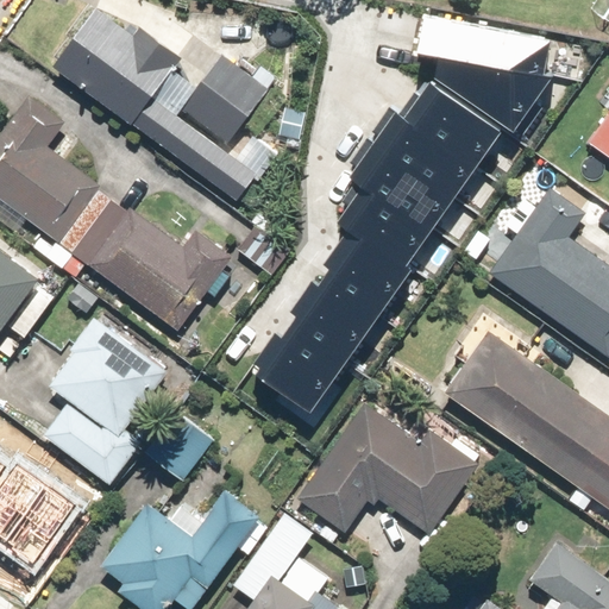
[(137,37),(89,4),(44,66),(237,203),(256,179),(261,182),(278,156),(240,129),(268,92),(155,12),(137,37)]
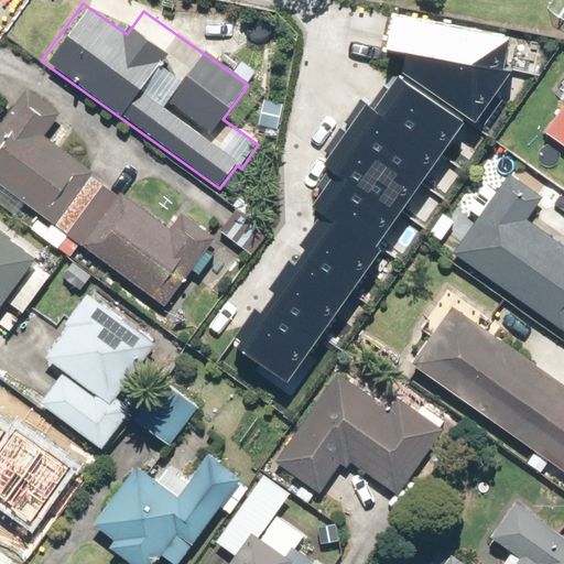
[(392,38),(412,42),(509,62),(513,31),(398,7),(392,38)]
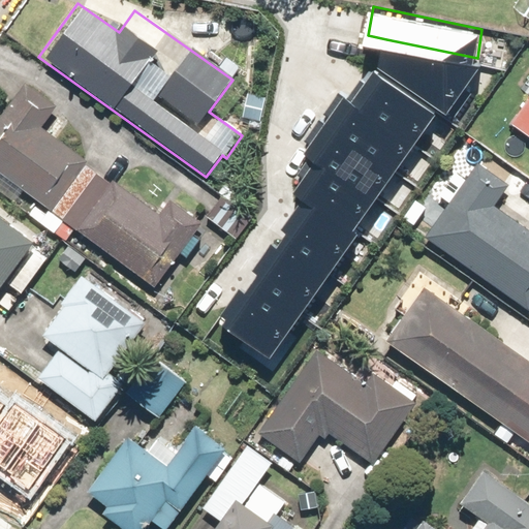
[(386,39),(383,58),(455,112),(473,87),(466,81),(483,59),(477,58),(386,39)]
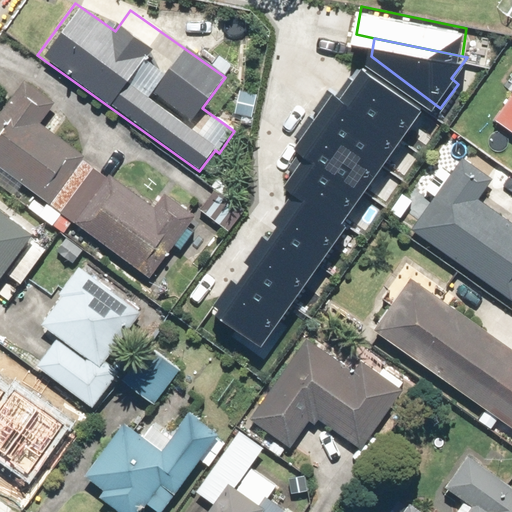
[(339,224),(425,114),(368,70),(297,161),(308,169),(203,302),(257,344),(347,230),(339,224)]
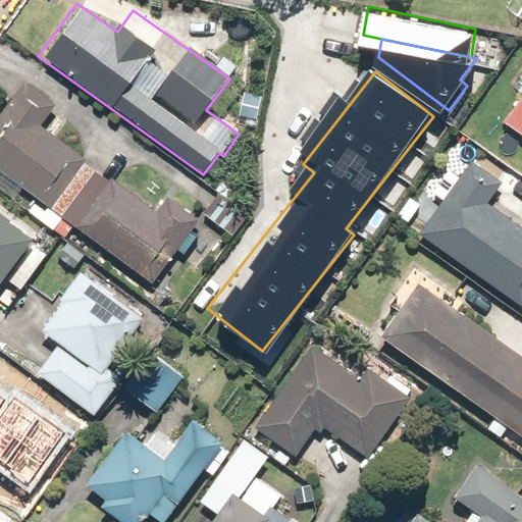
[(0,171),(49,211),(89,161),(44,124),(57,107),(24,81),(0,110),(0,171)]
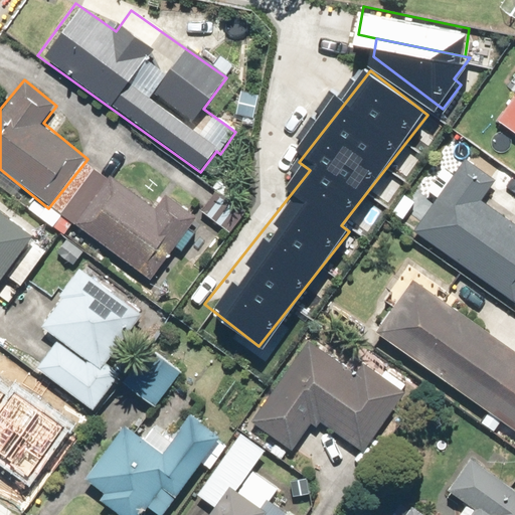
[(514,95),(496,122),(514,135),(514,95)]
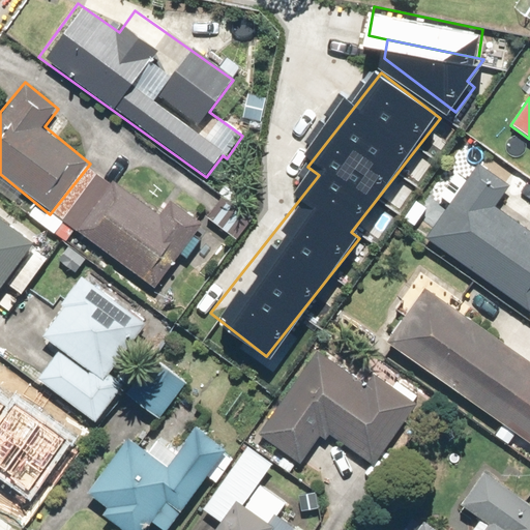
[(507,184),(477,164),(425,239),(529,311),(529,232),(492,206),(507,184)]
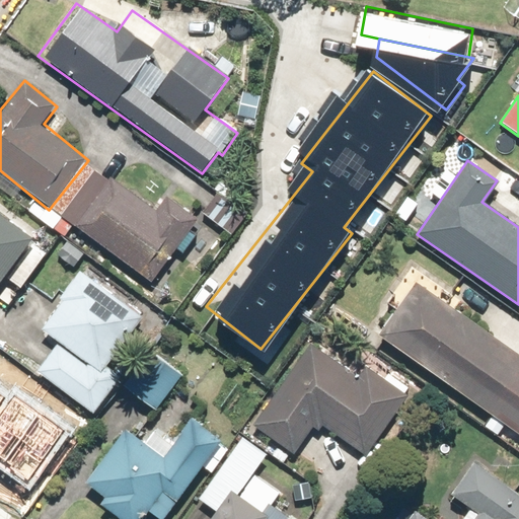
[(106,181),(93,171),(60,218),(150,282),(174,247),(182,253),(197,234),(189,228),(196,218),(167,198),(158,212),(109,177),(106,181)]
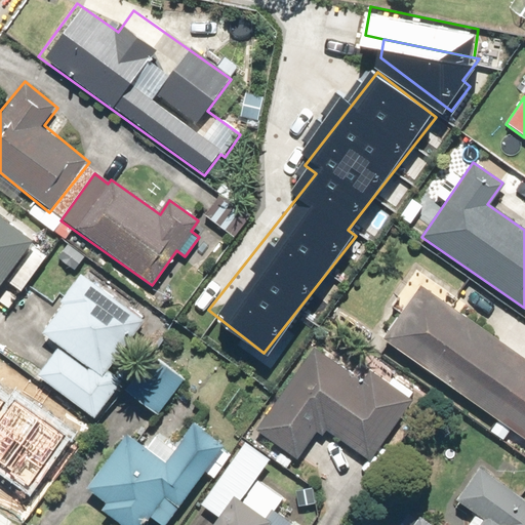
[(217,193),(219,195),(203,215),(232,237),(250,213),(234,201),(240,193),(226,182),(217,193)]
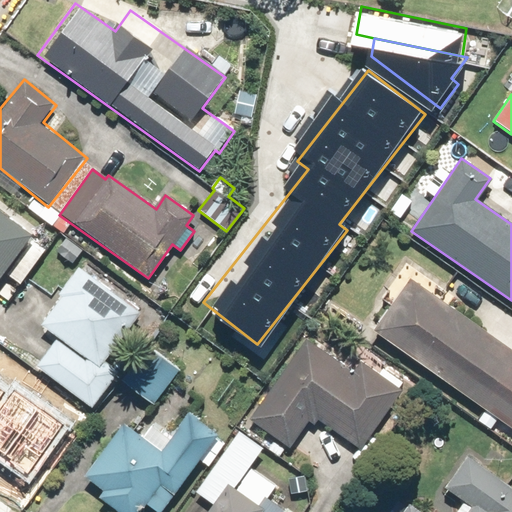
[(0,298),(6,304),(49,248),(0,211),(0,298)]
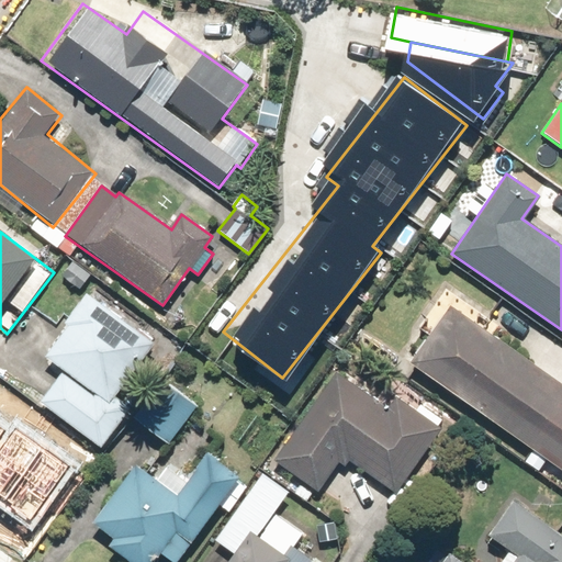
[(156,341),(83,289),(37,352),(59,368),(35,401),(99,448),(158,369),(144,358),(156,341)]
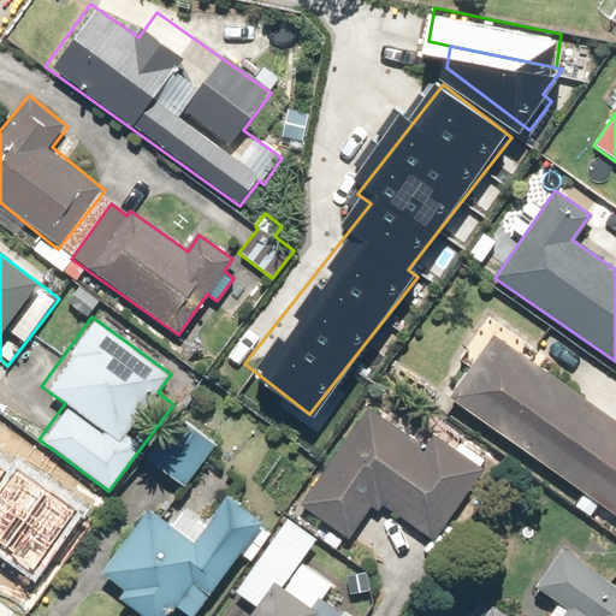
[(615,419),(493,332),(448,394),(584,492),(574,504),(591,516),(599,503),(615,515),(615,419)]
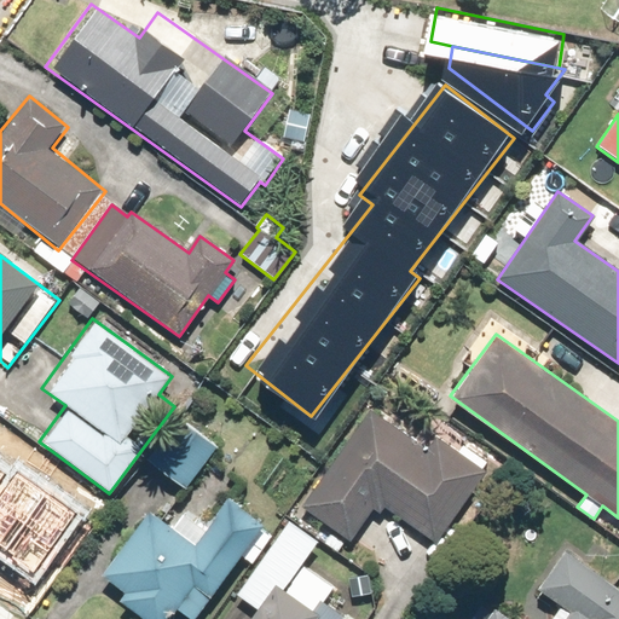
[(423,449),(369,410),(301,505),(351,541),(372,508),(379,513),(382,508),(437,547),(490,470),(434,432),(423,449)]
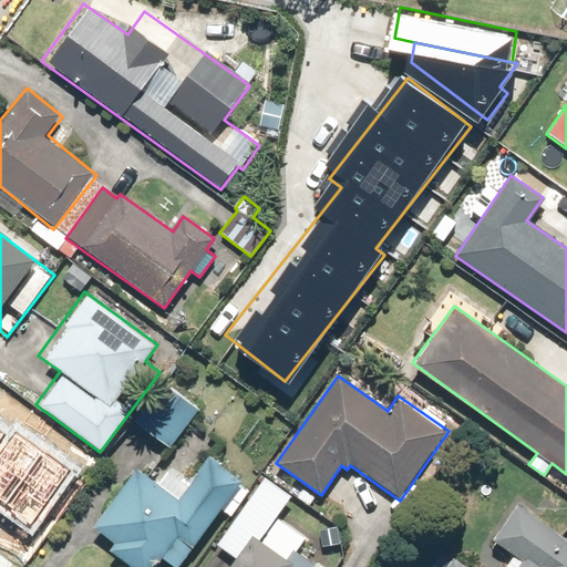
[(168,449),(196,406),(163,384),(135,426),(168,449)]
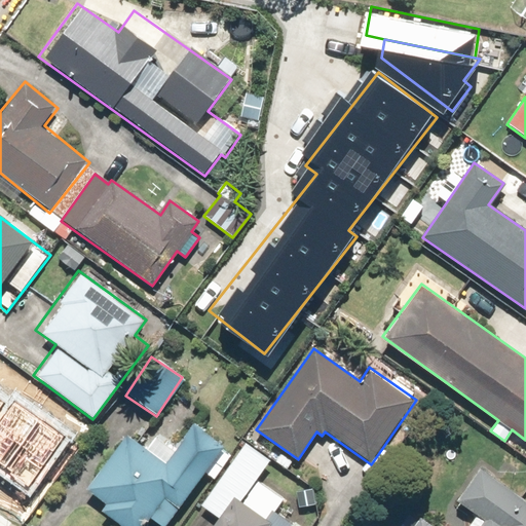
[(16,406),(0,428),(0,467),(27,488),(62,439),(16,406)]
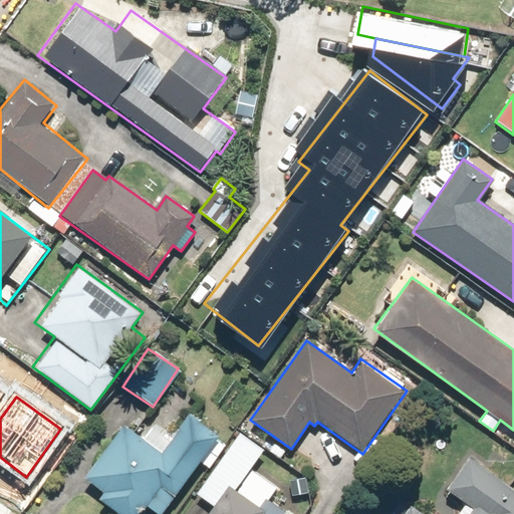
[(161,448),(124,422),(84,477),(103,491),(96,500),(115,513),(138,513),(145,506),(156,513),(162,513),(217,438),(185,415),(161,448)]
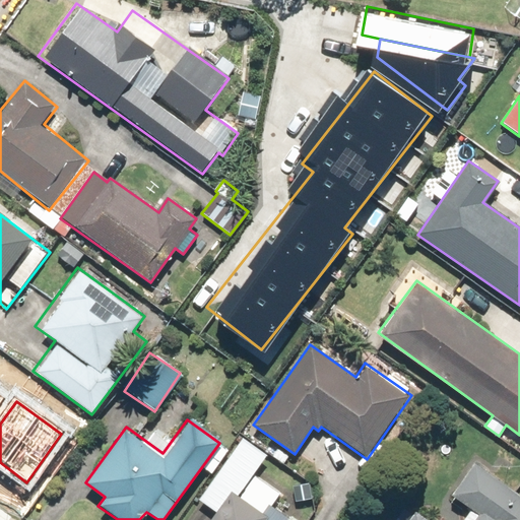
[(265,454),(242,438),(198,499),(214,511),(207,519),(290,519),(243,485),(265,454)]
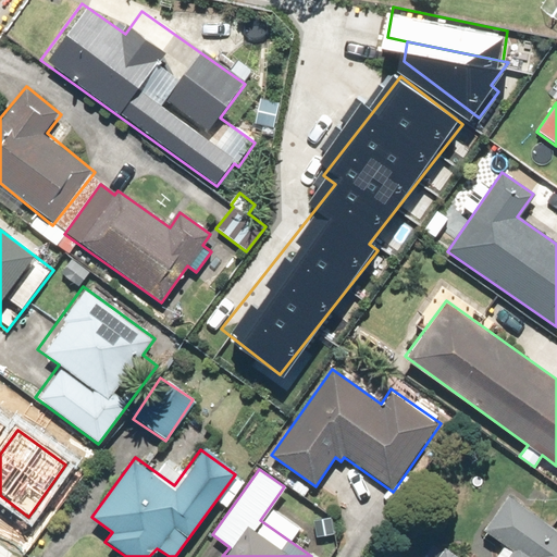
[(556,556),(556,529),(506,493),(480,529),(502,544),(491,556),(556,556)]
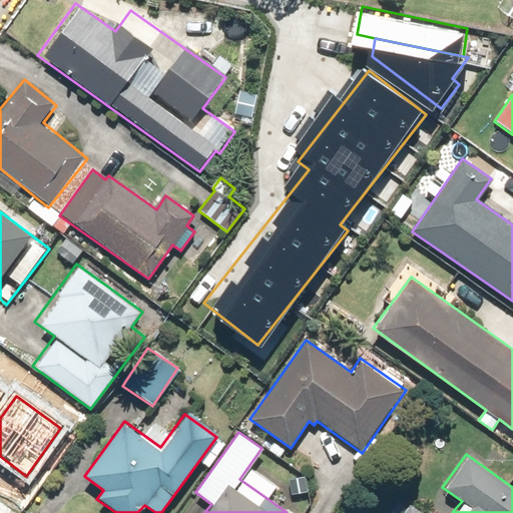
[(407,512),(392,503),(386,512),(407,512)]
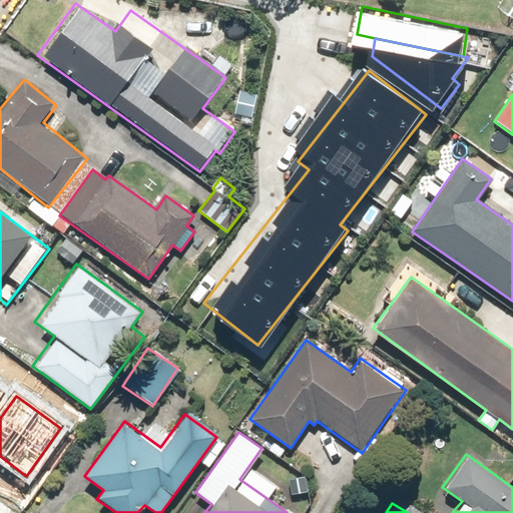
All buildings are outlined.
